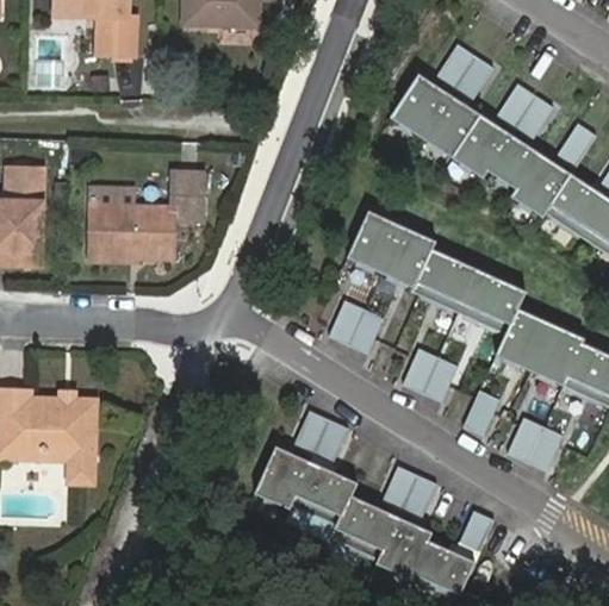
[(134,52),(135,16),(126,16),(126,0),(54,0),(54,13),(112,16),(111,52),(134,52)]
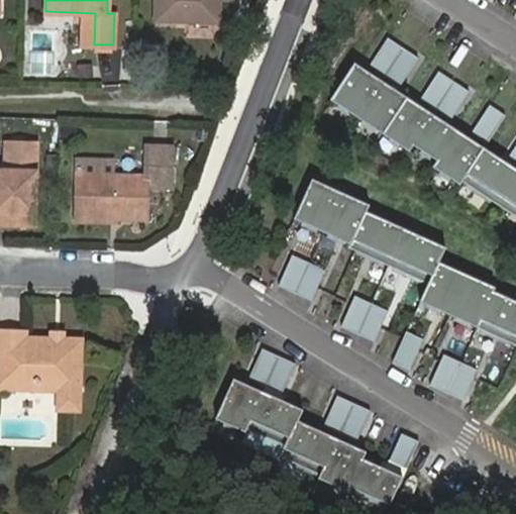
[(218,20),(218,0),(155,0),(155,18),(218,20)]
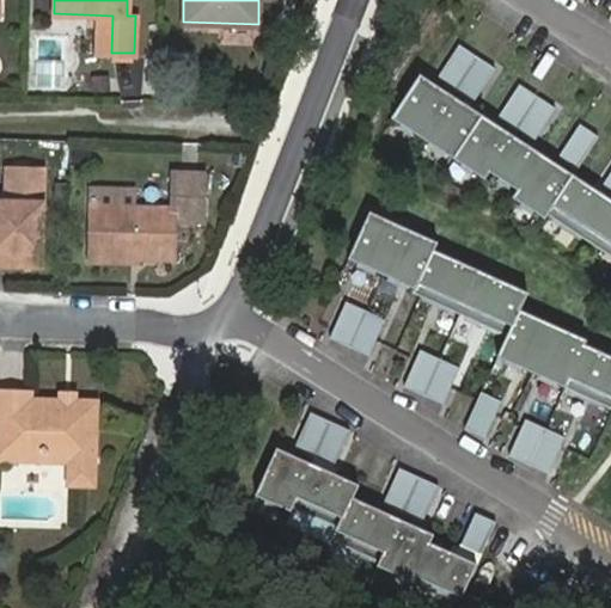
[(495,67),(459,44),(438,77),(474,100),(495,67)]
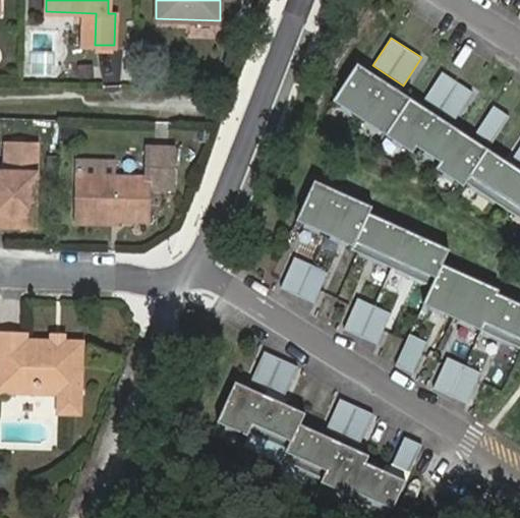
[(154,76),(168,77),(169,61),(155,60),(154,76)]
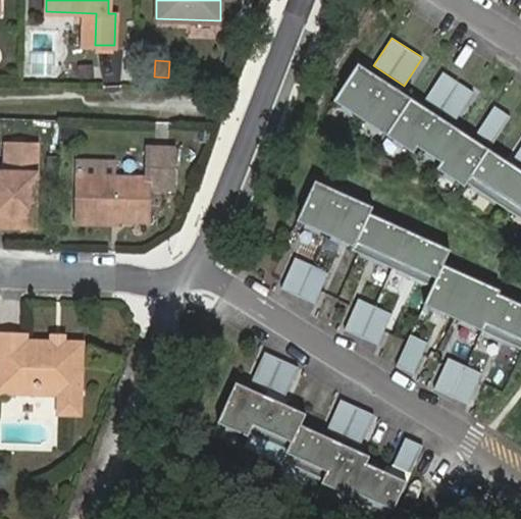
[(520,169),(358,63),(333,100),(413,152),(417,145),(440,161),(436,167),(464,186),(466,182),(520,217),(520,169)]
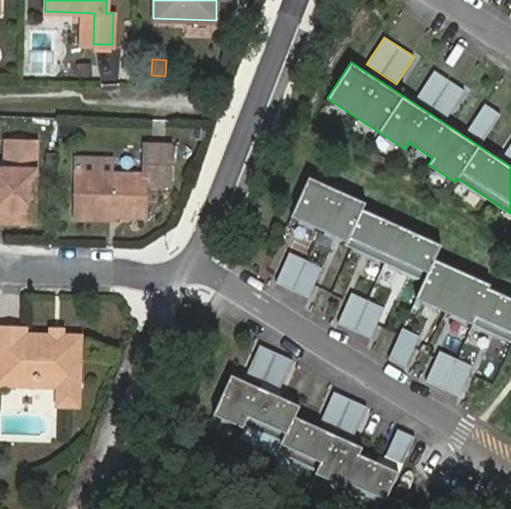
[(464,89),(434,70),(416,97),(446,117),(464,89)]
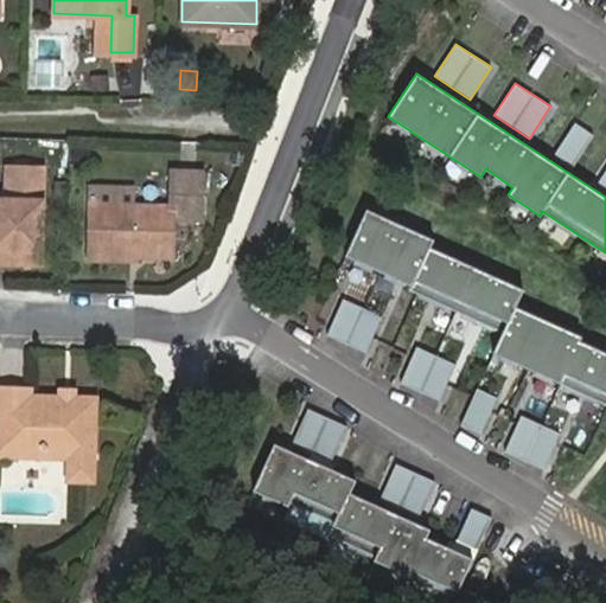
[(593,134),(574,122),(553,154),(572,167),(593,134)]
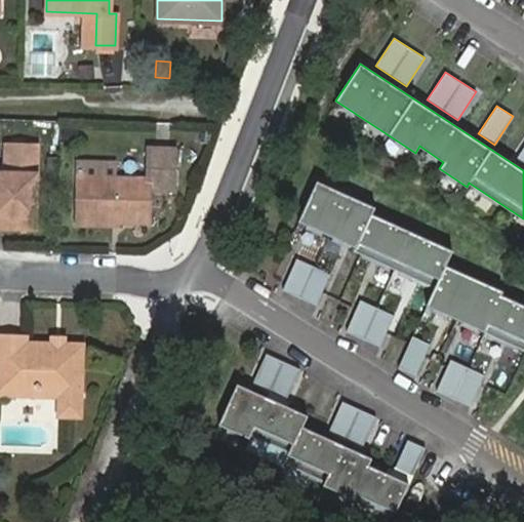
[(36,227),(36,215),(37,143),(6,143),(5,171),(0,170),(0,214),(6,215),(6,226),(36,227)]
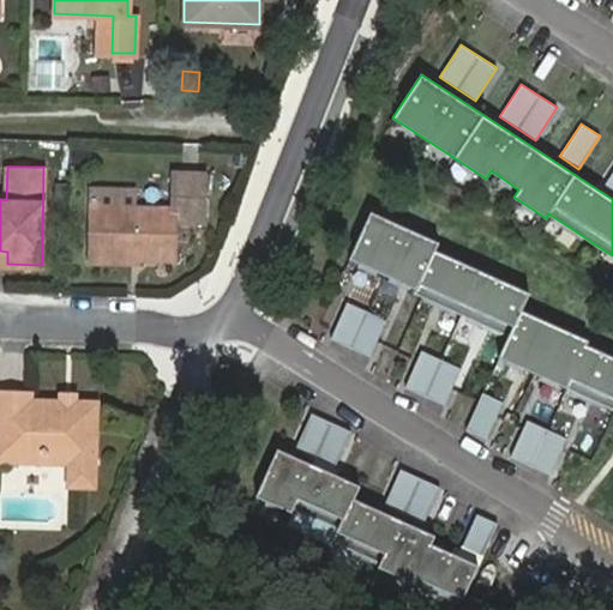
[(175,169),(175,206),(133,205),(91,204),(91,255),(174,257),(174,217),(204,218),(205,170),(175,169)]
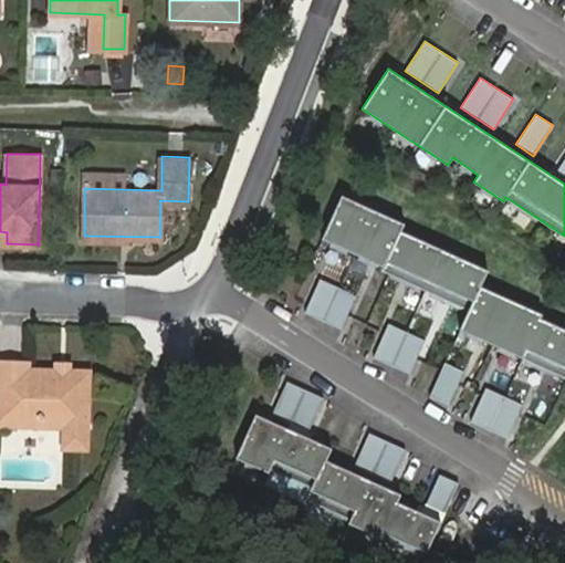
[(85,171),(84,188),(123,189),(123,173),(85,171)]
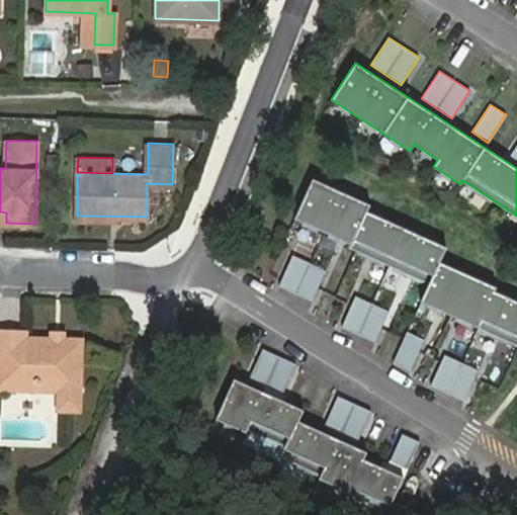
[(370,204),(313,178),(294,219),(350,244),(349,246),(429,282),(420,301),(516,345),(516,344),(516,302),(494,291),(496,287),(439,262),(446,247),(367,211),(370,204)]
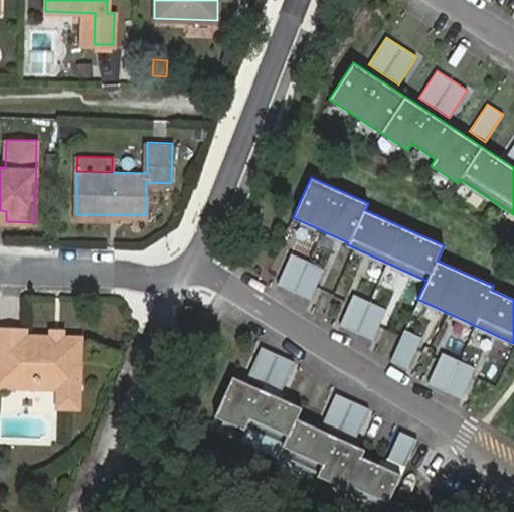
[(324,268),(292,252),(278,283),(311,298),(324,268)]
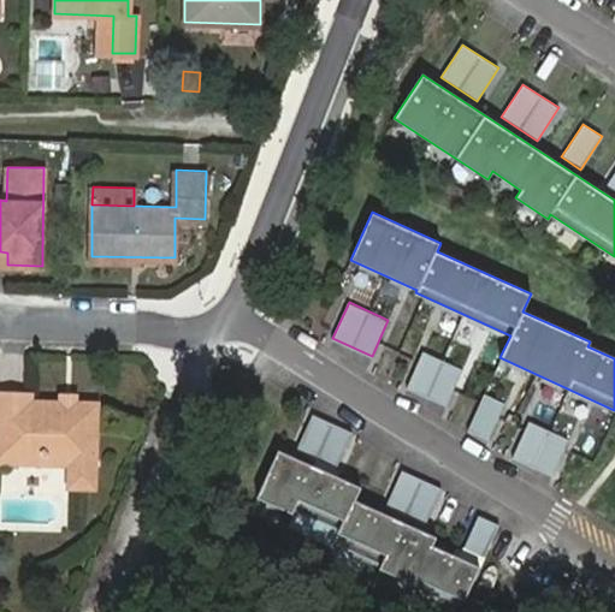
[(462,368),(423,350),(407,386),(445,404),(462,368)]
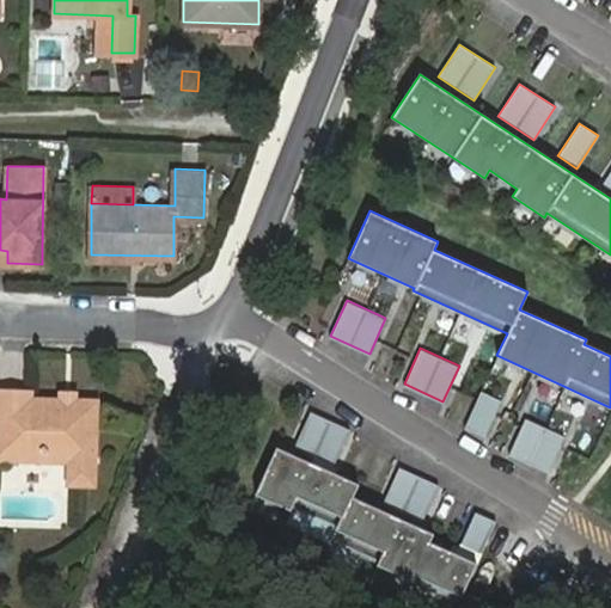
[(93,481),(96,399),(30,398),(30,391),(0,390),(0,455),(68,458),(68,480),(93,481)]
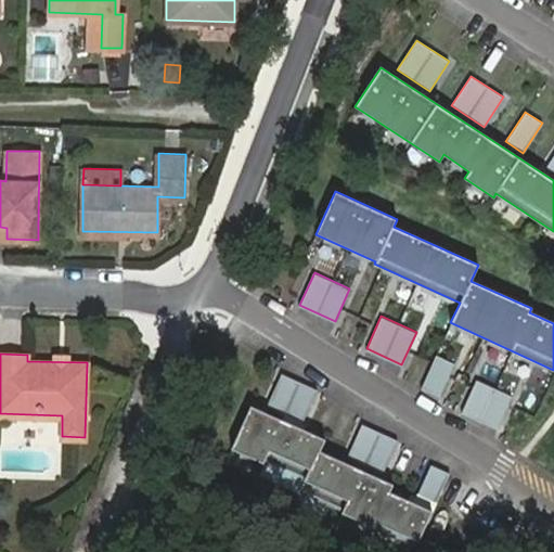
[(454,362),(436,354),(421,387),(440,395),(454,362)]
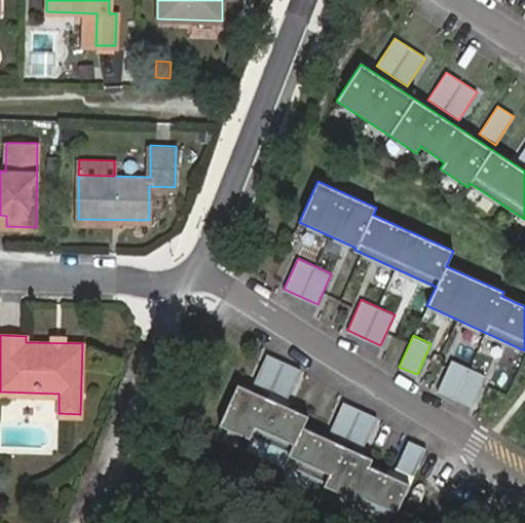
[(300,368),(267,352),(253,383),(287,399),(300,368)]
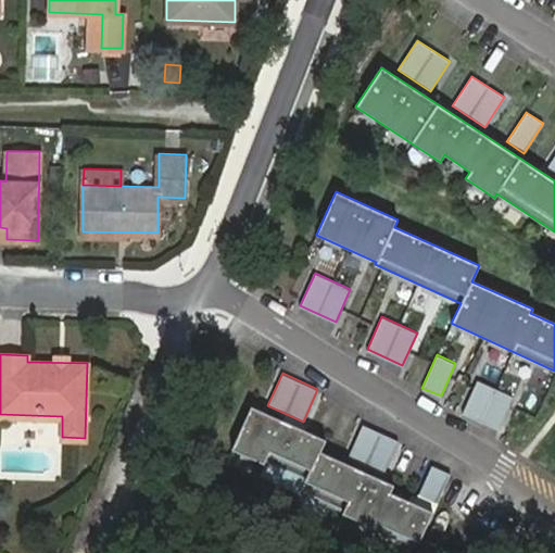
[(513,396),(477,379),(463,412),(497,428),(513,396)]
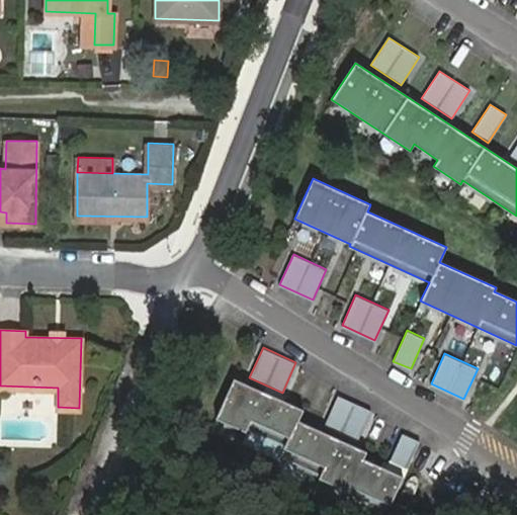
[(304,409),(234,377),(216,417),(246,431),(251,419),(289,437),(281,455),(321,474),(319,477),(348,491),(350,486),(390,504),(403,476),(363,458),(366,451),(298,420),(304,409)]
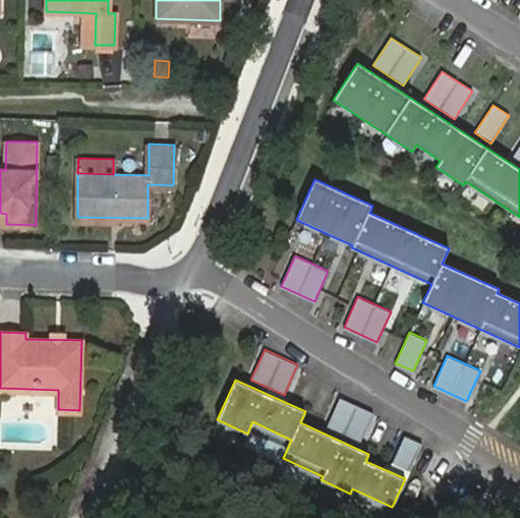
[(372,412),(340,397),(326,427),(359,443),(372,412)]
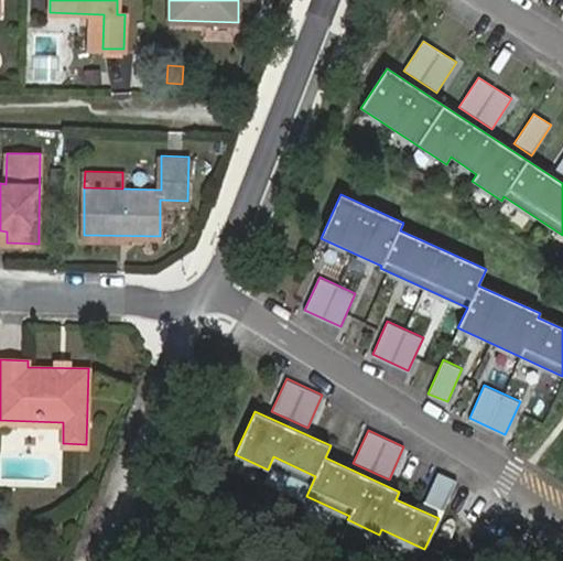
[(456,479),(437,471),(422,504),(441,513),(456,479)]
